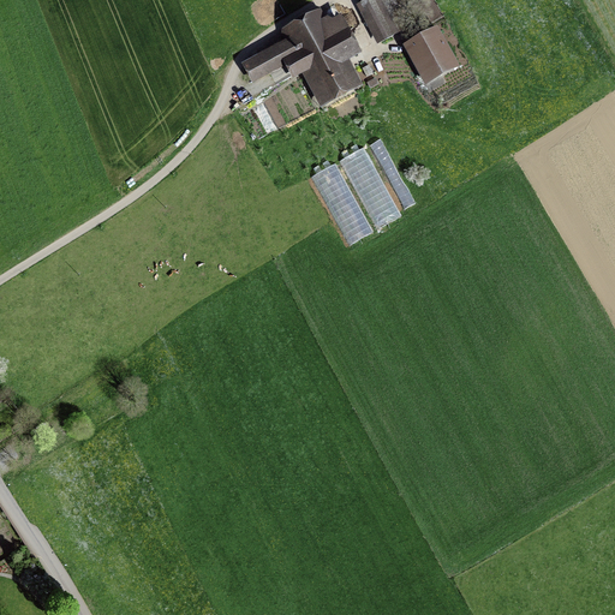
[(407,24),(394,0),(374,0),(362,6),(380,39),(407,24)]
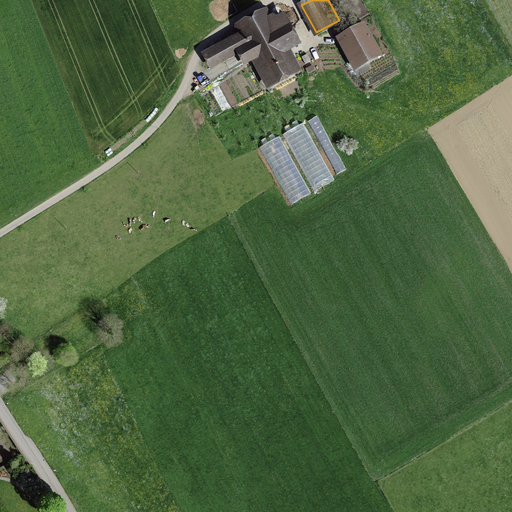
[(272,83),(294,71),(283,51),(296,43),(281,16),(268,23),(262,13),(239,25),(244,34),(204,55),(211,67),(224,60),(230,70),(256,55),(272,83)]
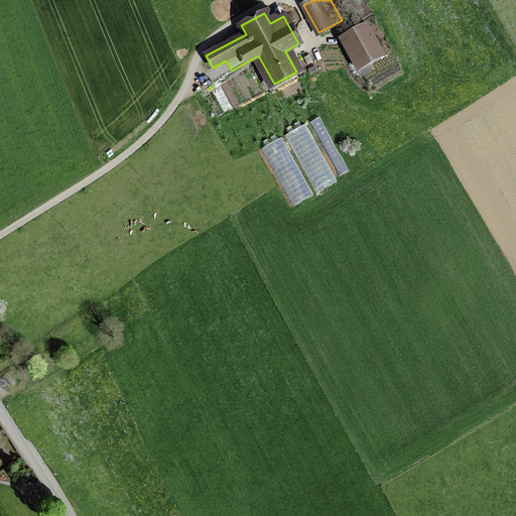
[(341,34),(352,54),(366,47),(355,27),(341,34)]
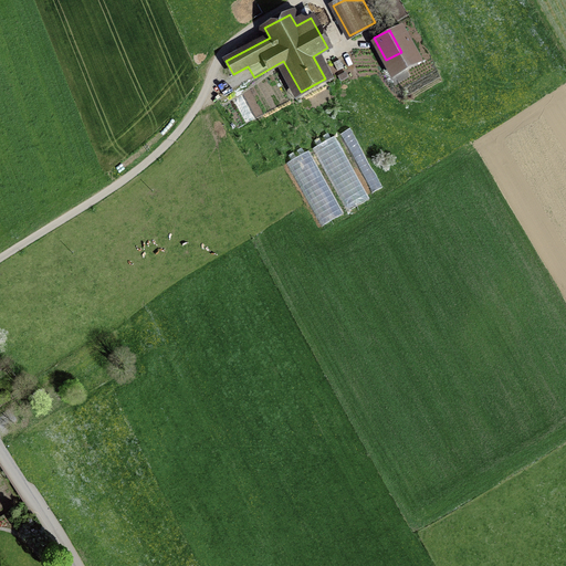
[(384,186),(350,126),(341,132),(374,191),(384,186)]
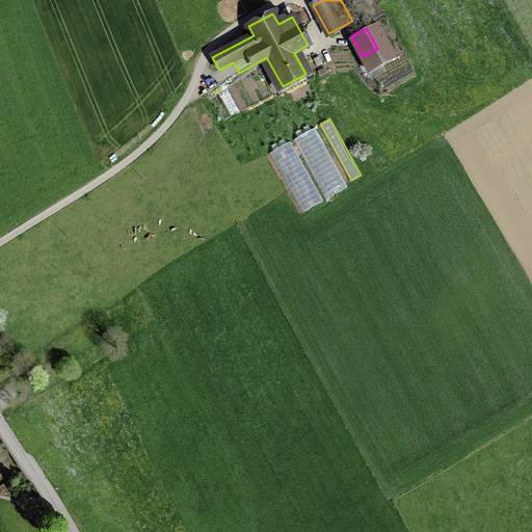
[(326,197),(348,187),(317,126),(295,137),(326,197)]
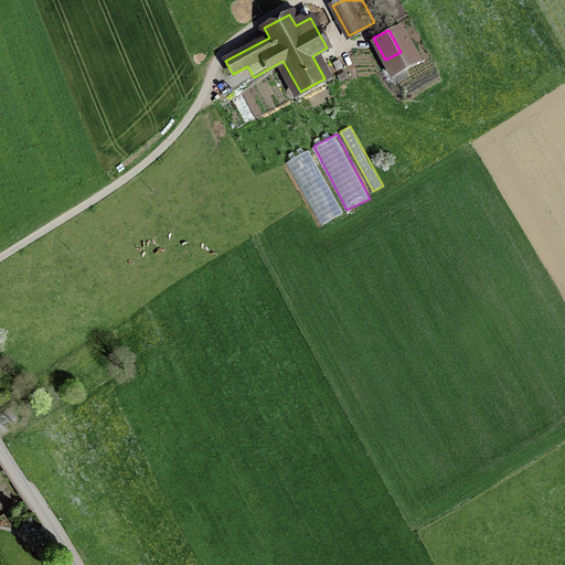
[(322,225),(344,212),(309,149),(287,161),(322,225)]
